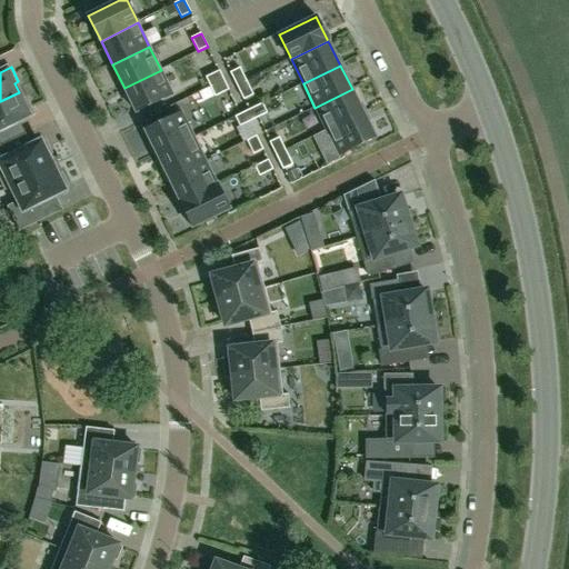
[(237,86),(247,81),(240,68),(230,72),(237,86)]
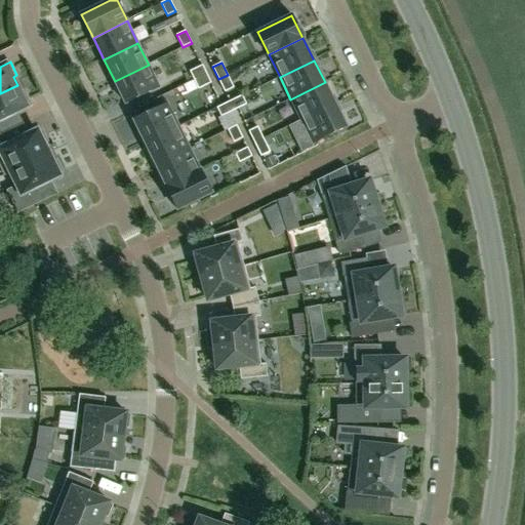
[(126,104),(160,87),(149,65),(115,81),(126,104)]
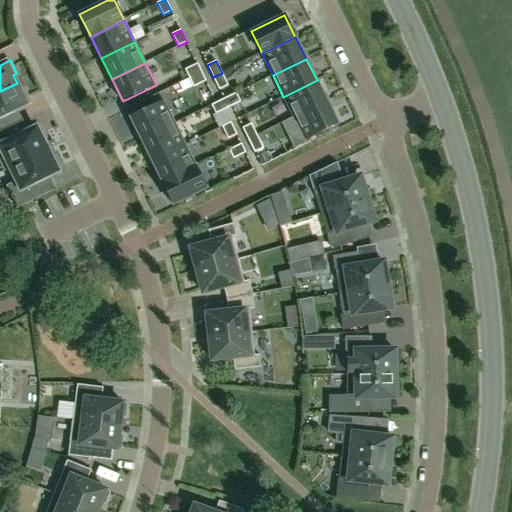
[(189,78),(201,72),(197,64),(185,70),(189,78)]
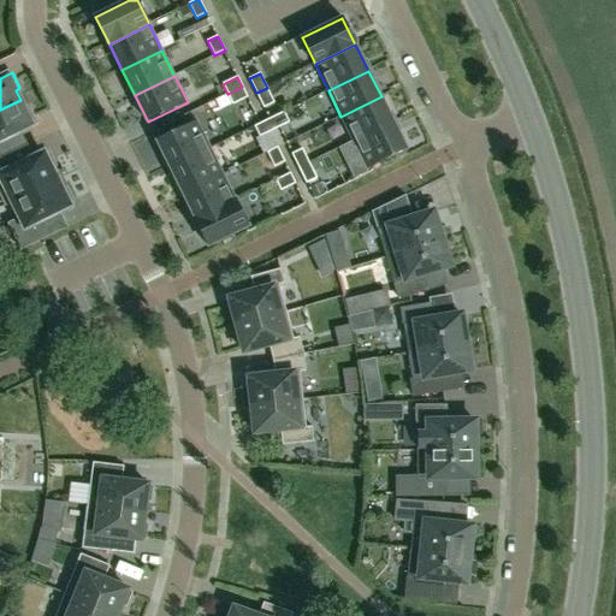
[(242,87),(227,94),(234,105),(248,98),(242,87)]
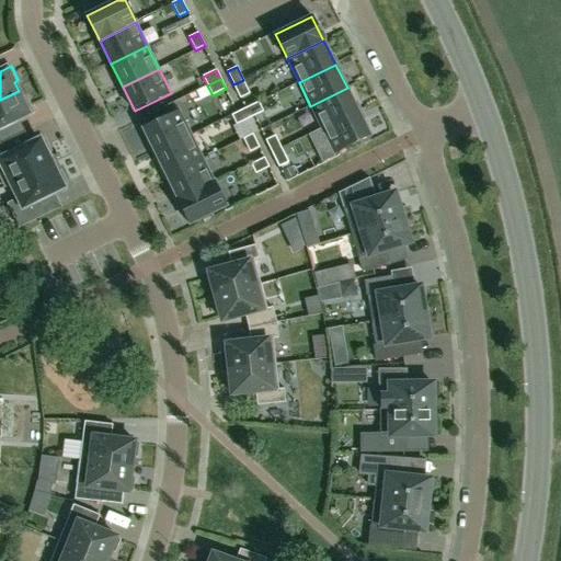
[(240,98),(250,93),(243,80),(233,84),(240,98)]
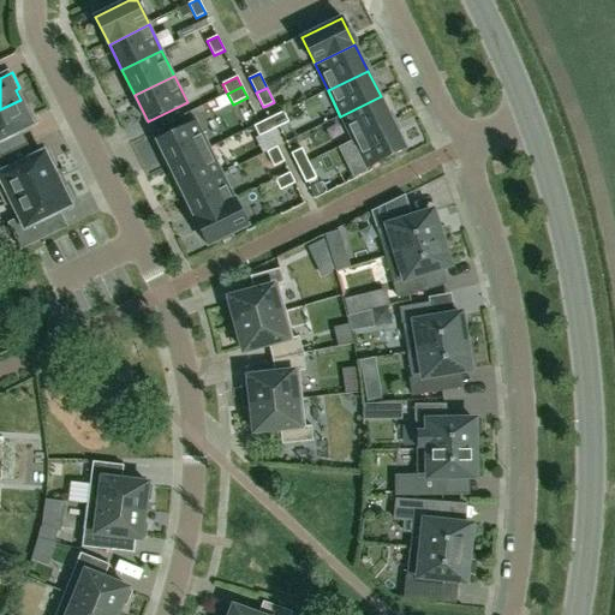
[(393,123),(381,96),(340,117),(353,142),(393,123)]
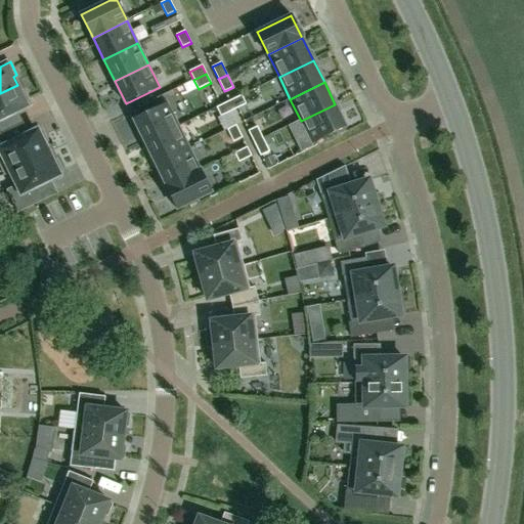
[(0,134),(7,131),(2,121),(32,105),(26,92),(22,94),(17,85),(0,93),(0,134)]
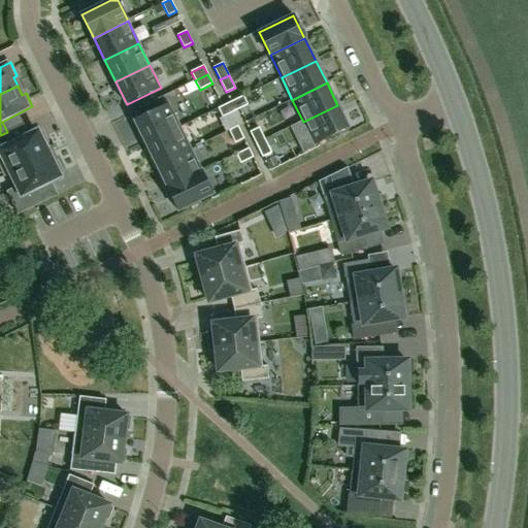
[(235,111),(248,104),(243,96),(230,102),(235,111)]
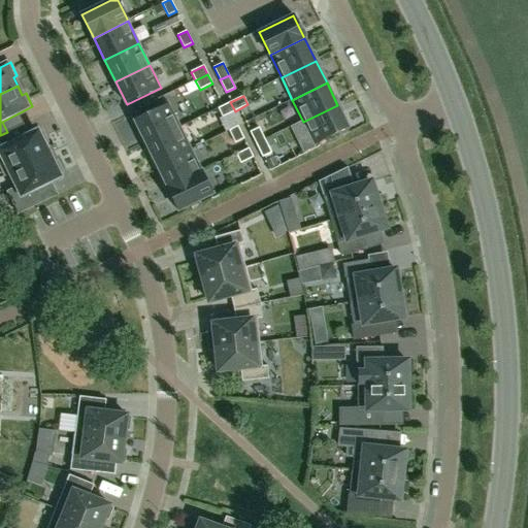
[(223,117),(235,111),(230,102),(218,108),(223,117)]
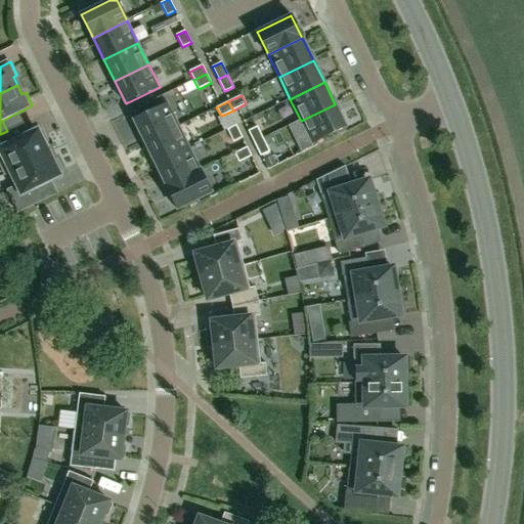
[(168,103),(134,121),(144,142),(178,126),(168,103)]
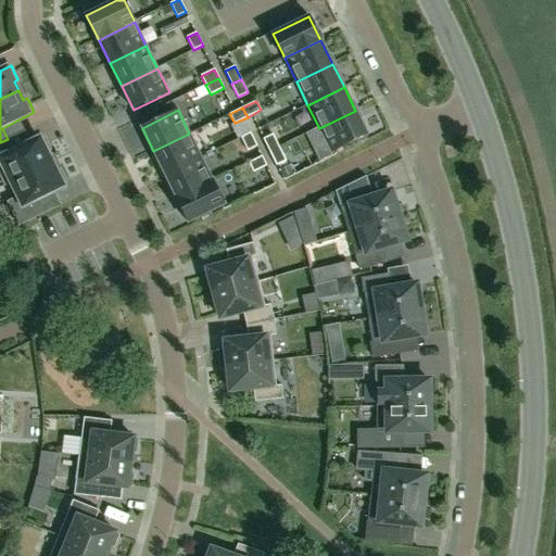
[(331,152),(367,135),(355,111),(319,128),(331,152)]
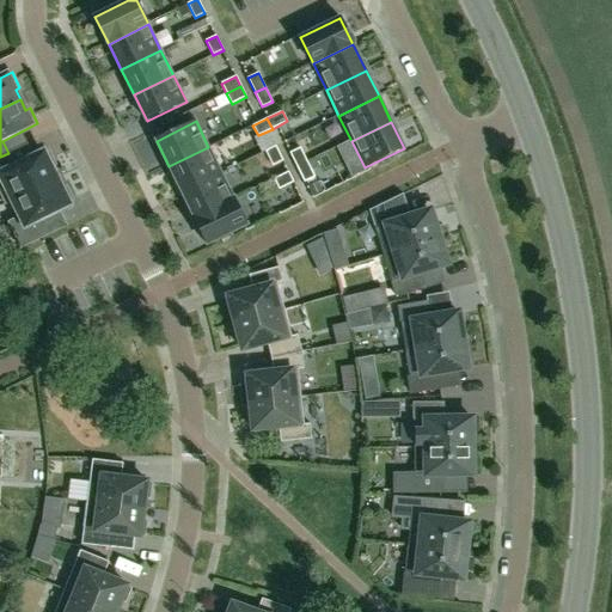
[(282,160),(276,146),(265,151),(273,165),(282,160)]
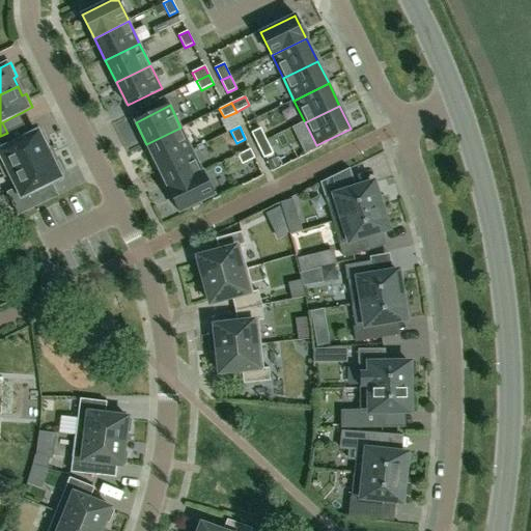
[(158,167),(192,150),(180,128),(146,144),(158,167)]
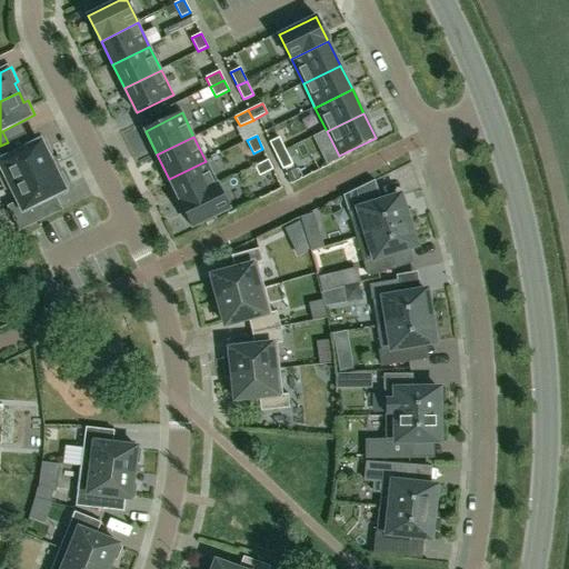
[(269,142),(276,156),(286,151),(279,138),(269,142)]
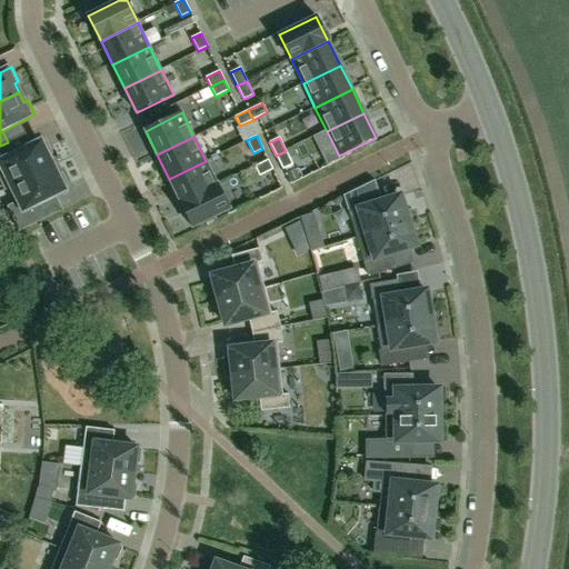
[(12,156),(6,143),(0,146),(0,179),(6,189),(11,187),(53,166),(48,156),(52,153),(46,141),(41,143),(41,141),(12,156)]
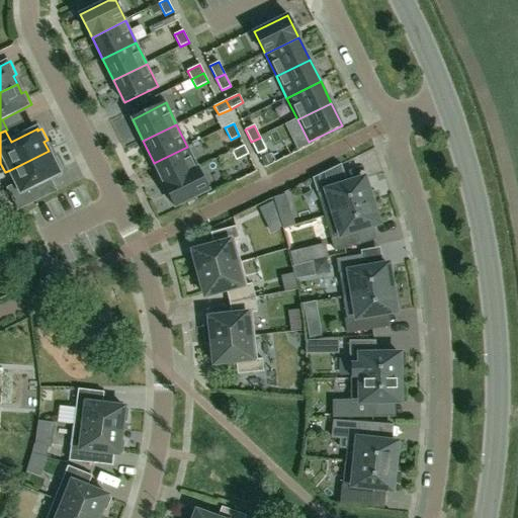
[(266,150),(260,138),(251,142),(258,155),(266,150)]
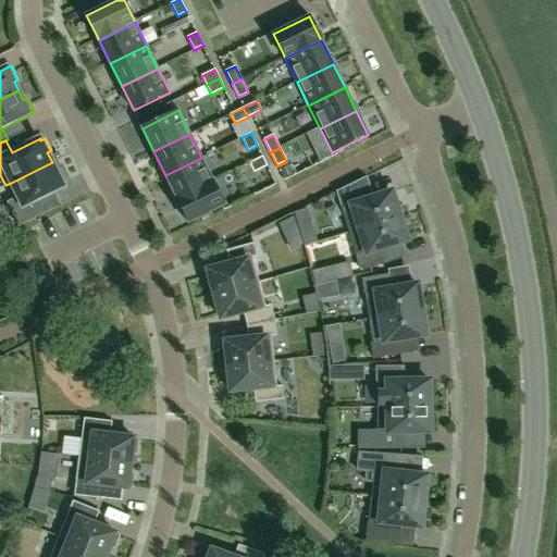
[(254,173),(268,166),(262,157),(249,163),(254,173)]
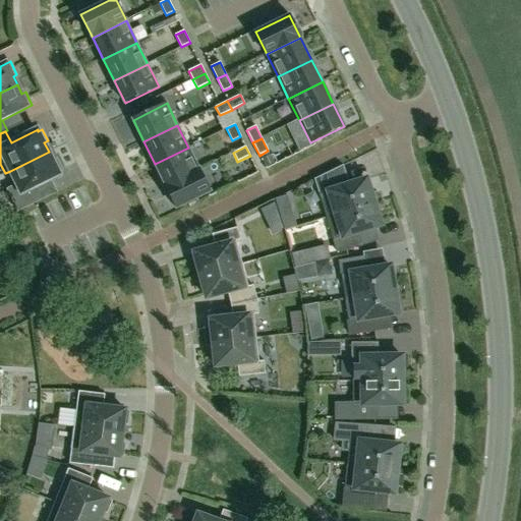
[(188,148),(155,164),(165,185),(199,169),(188,148)]
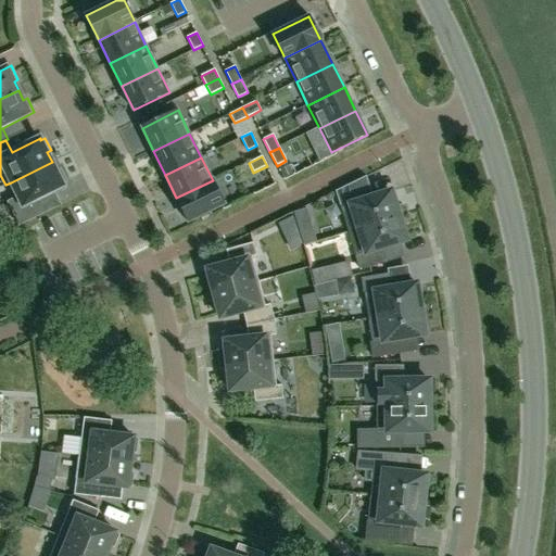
[(57,172),(52,162),(11,182),(19,198),(8,202),(20,226),(45,213),(38,200),(64,187),(62,184),(66,181),(60,169),(57,172)]
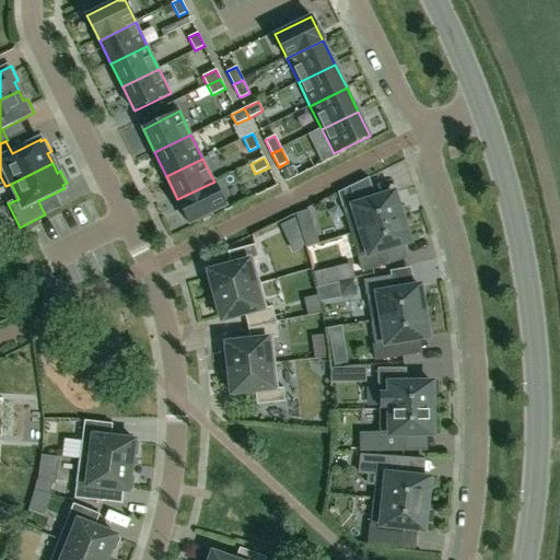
[(362,181),(338,193),(350,233),(401,218),(394,193),(369,200),(362,181)]
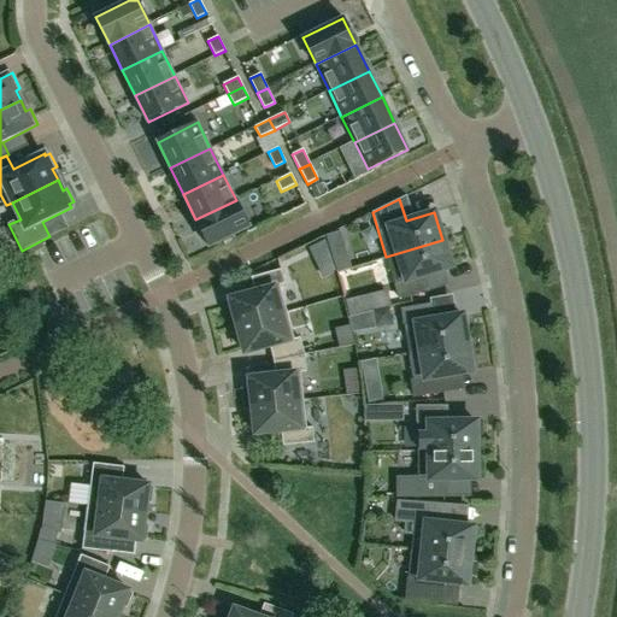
[(250,228),(236,200),(195,219),(209,247),(250,228)]
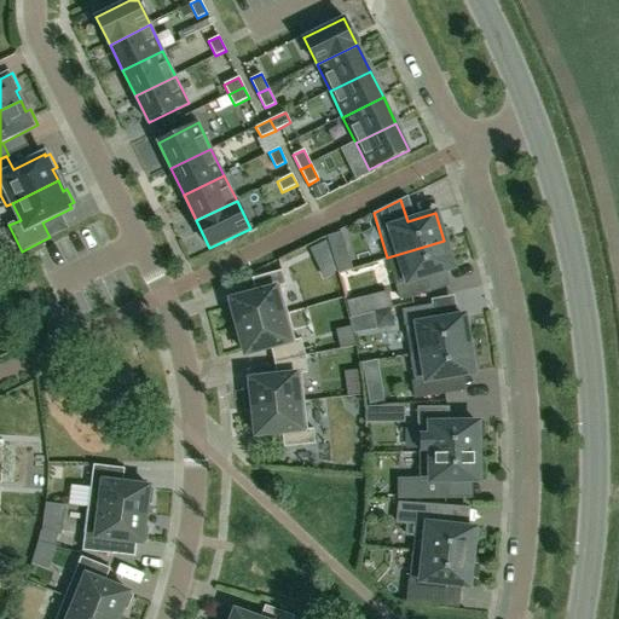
[(423,276),(452,267),(444,241),(387,258),(400,300),(428,291),(423,276)]
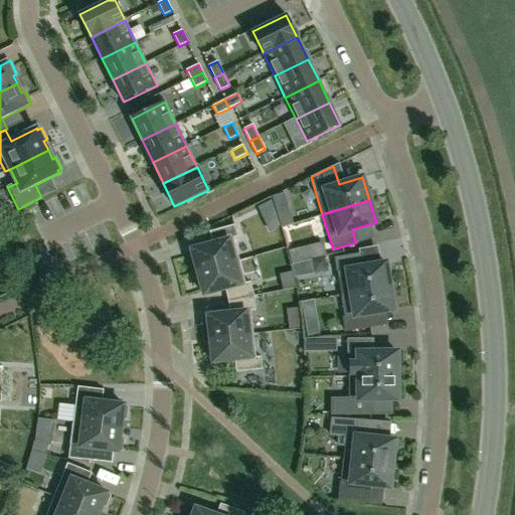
[(198,273),(239,261),(233,238),(237,237),(234,225),(209,231),(212,243),(191,249),(198,273)]
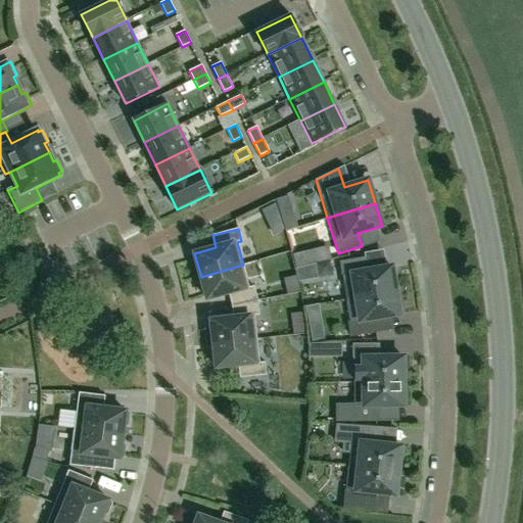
[(365,258),(340,263),(346,299),(395,291),(392,268),(367,272),(365,258)]
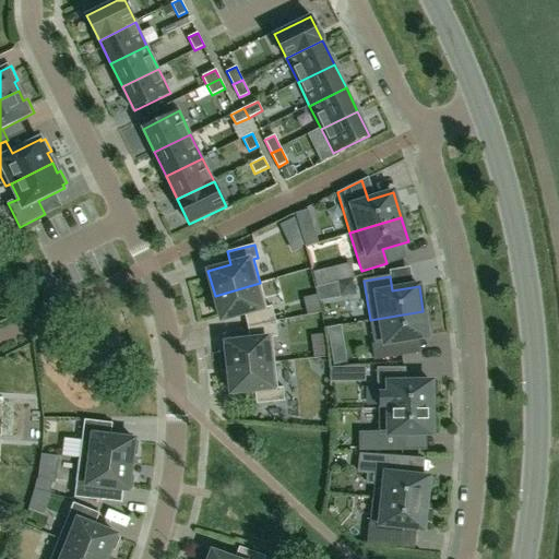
[(245,314),(248,325),(275,320),(272,306),(266,308),(260,283),(215,296),(222,320),(245,314)]
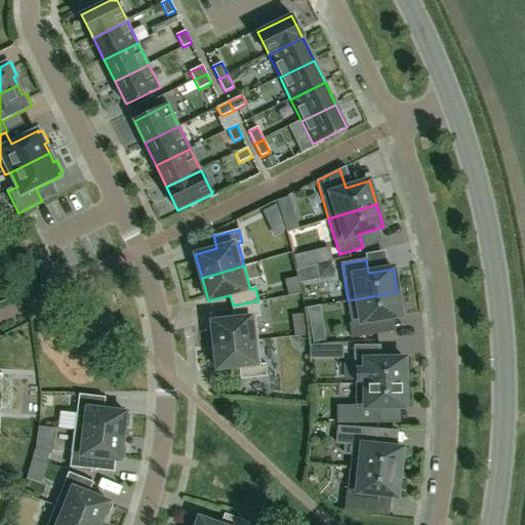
[(374,320),(401,316),(397,292),(348,300),(352,324),(350,324),(352,337),(377,333),(374,320)]
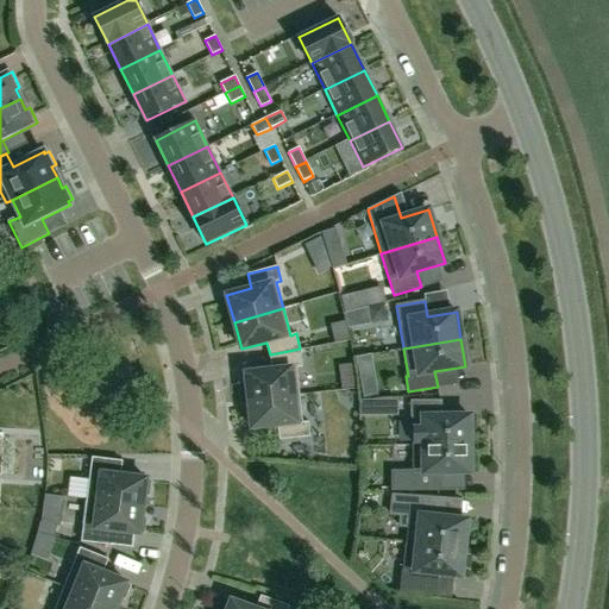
[(302,368),(300,349),(270,355),(271,370),(246,372),(249,401),(300,395),(296,368),(302,368)]
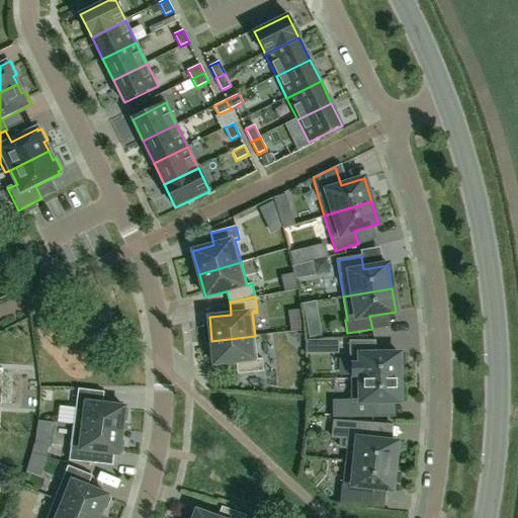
[(257,359),(255,336),(211,341),(214,364),(236,362),(238,374),(263,371),(262,359),(257,359)]
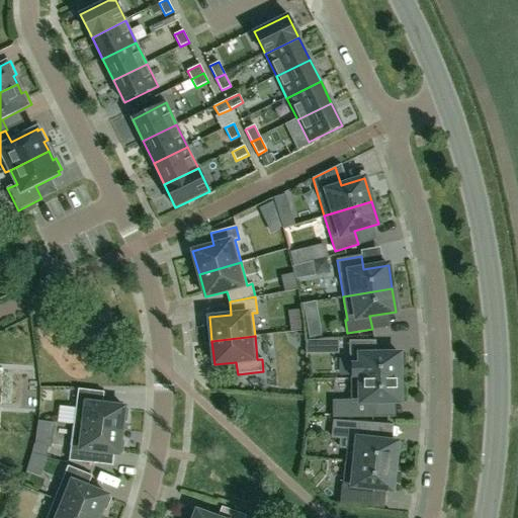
[(350,342),(350,378),(400,378),(400,354),(372,354),(372,342),(350,342)]
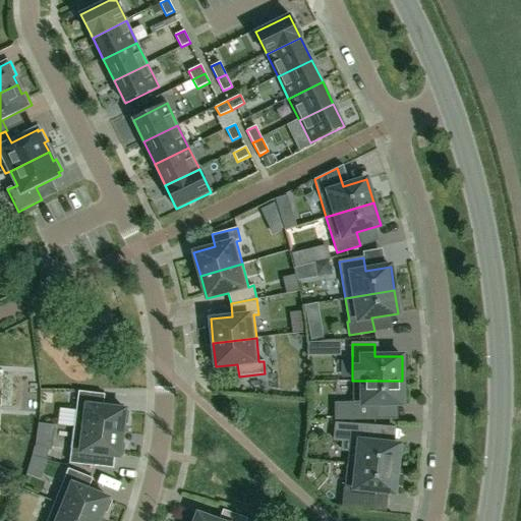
[(402,381),(352,381),(353,403),(335,403),(335,420),(378,420),(378,405),(402,404),(402,381)]
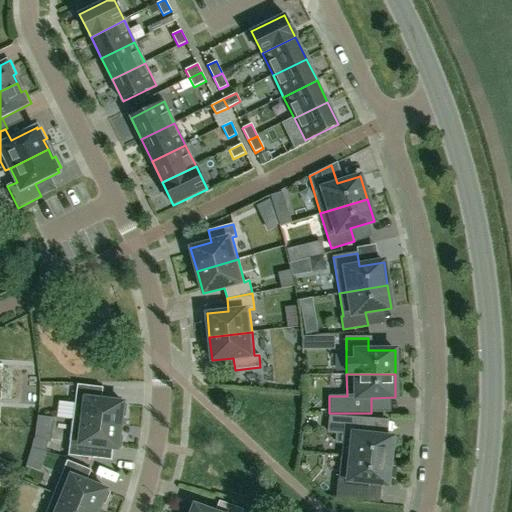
[(102,388),(77,385),(73,420),(120,426),(121,415),(125,416),(126,405),(122,404),(123,402),(101,400),(102,388)]
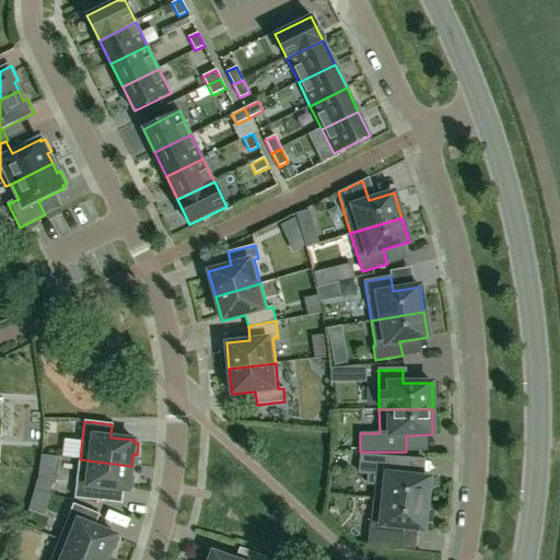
[(401,457),(360,454),(358,474),(368,475),(366,486),(375,486),(373,499),(427,504),(429,479),(400,476),(401,457)]
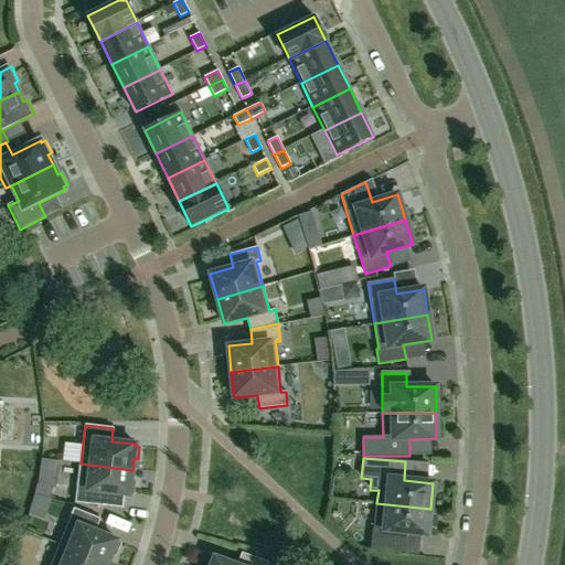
[(135,482),(130,482),(132,470),(81,464),(75,502),(103,505),(105,493),(129,496),(129,493),(134,494),(135,482)]
